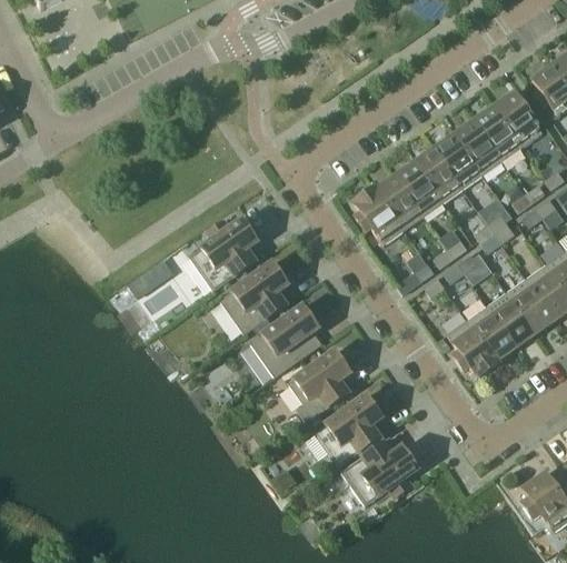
[(36,0),(41,10),(60,0),(36,0)]
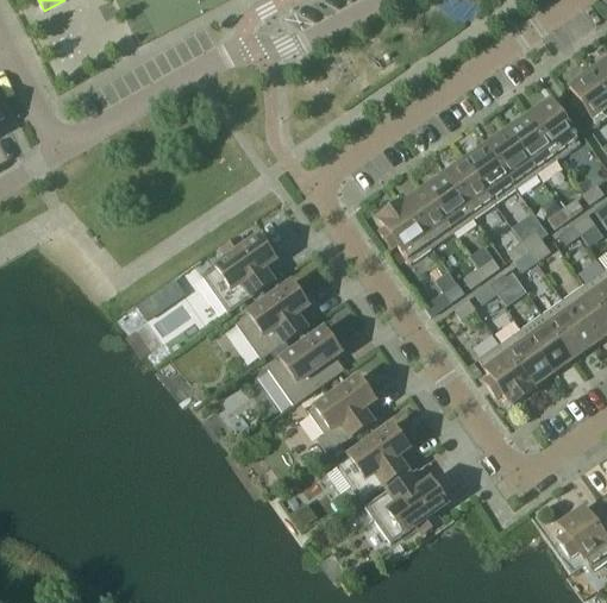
[(606,60),(592,70),(606,92),(606,60)]
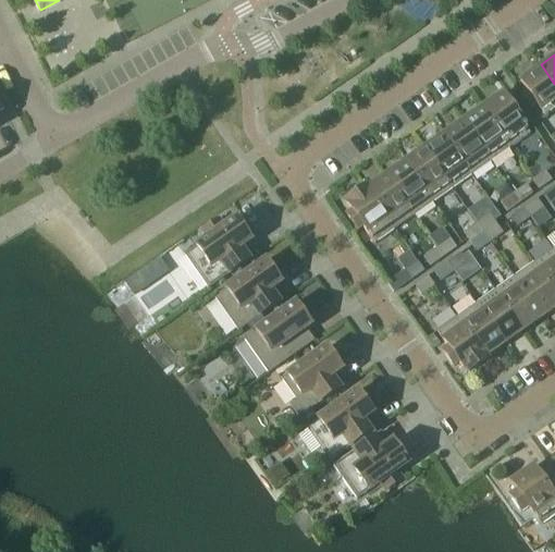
[(554,84),(541,64),(521,78),(527,87),(521,90),(531,105),(538,101),(546,114),(554,108),(554,84)]
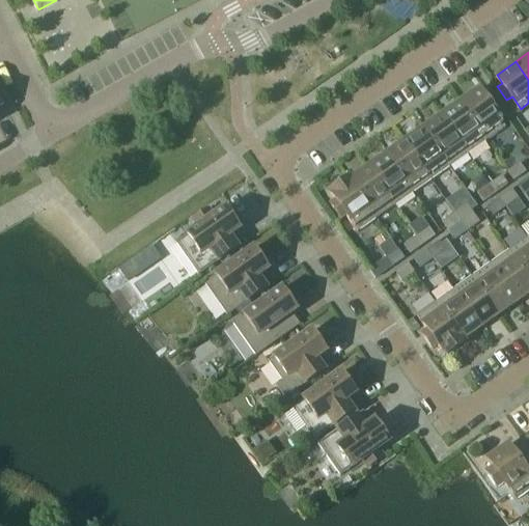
[(500,105),(491,91),(485,94),(479,87),(461,101),(488,138),(506,125),(495,108),(500,105)]
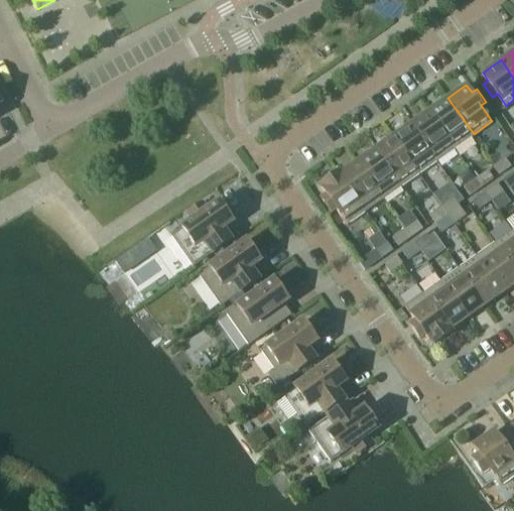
[(474,134),(447,98),(429,110),(456,147),(474,134)]
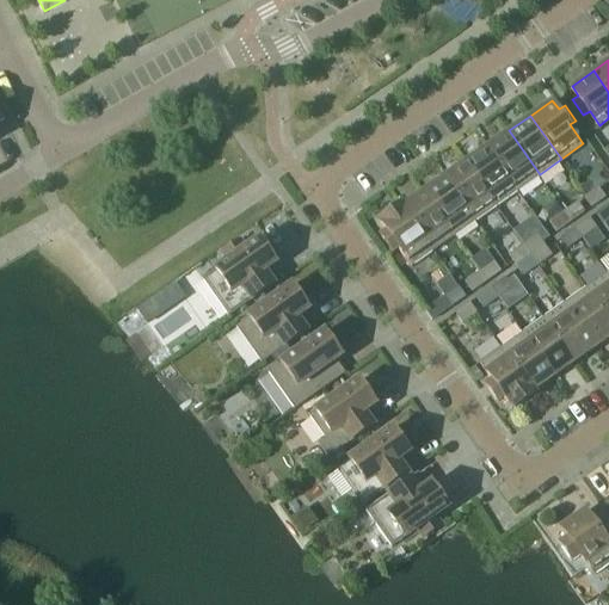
[(540,174),(509,130),(487,144),(518,189),(540,174)]
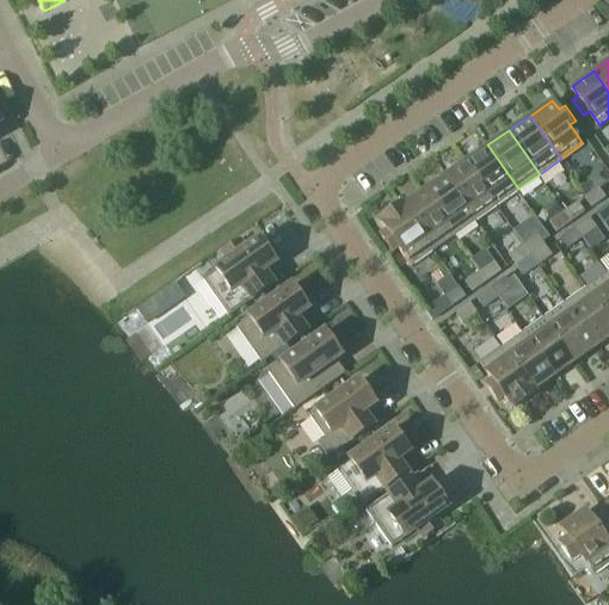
[(518,189),(487,144),(467,160),(498,203),(518,189)]
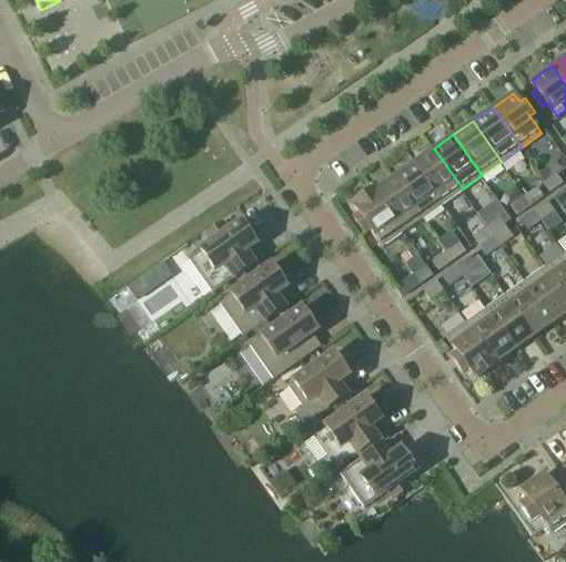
[(463,188),(434,149),(414,162),(443,203),(463,188)]
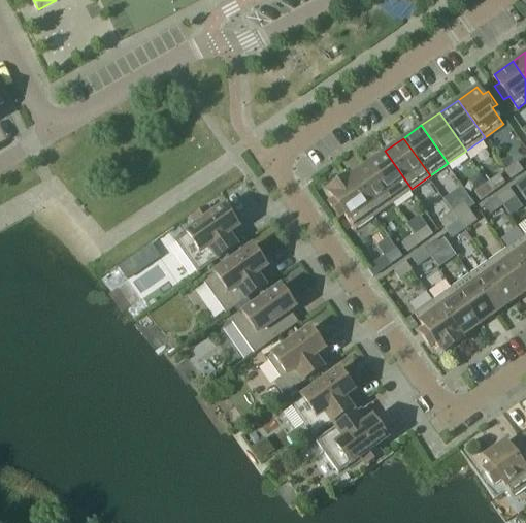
[(412,189),(385,151),(366,164),(393,201),(412,189)]
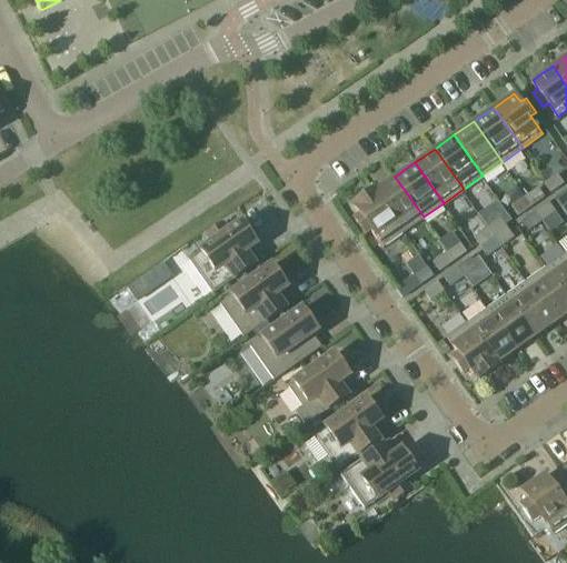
[(545,180),(551,190),(565,181),(558,171),(545,180)]
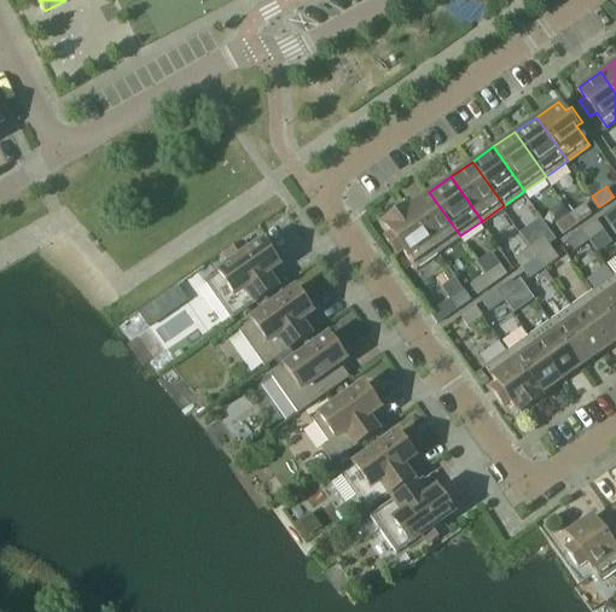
[(460,235),(429,192),(410,207),(407,204),(440,251),(460,235)]
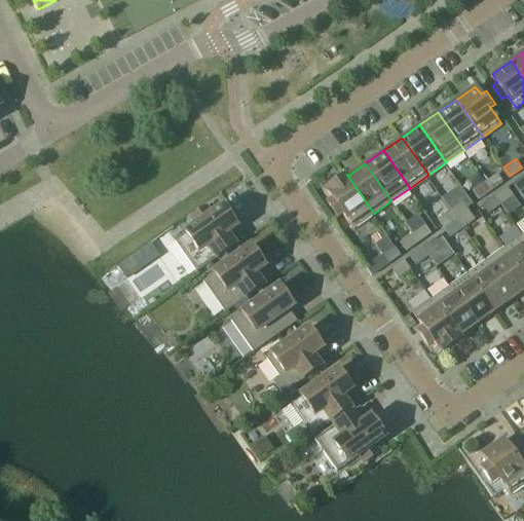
[(492,188),(503,180),(497,171),(486,180),(492,188)]
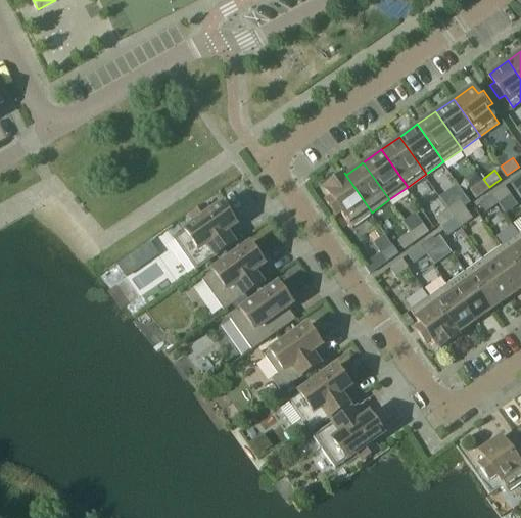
[(372,213),(344,173),(325,186),(332,196),(327,200),(336,214),(341,209),(352,226),(372,213)]
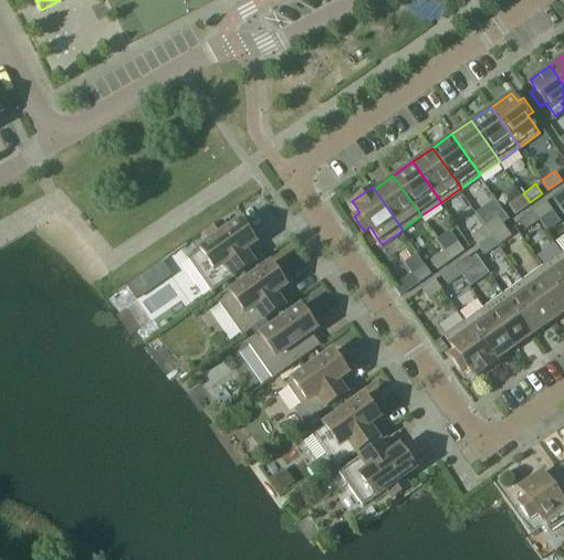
[(563,187),(553,194),(560,203),(563,200),(563,187)]
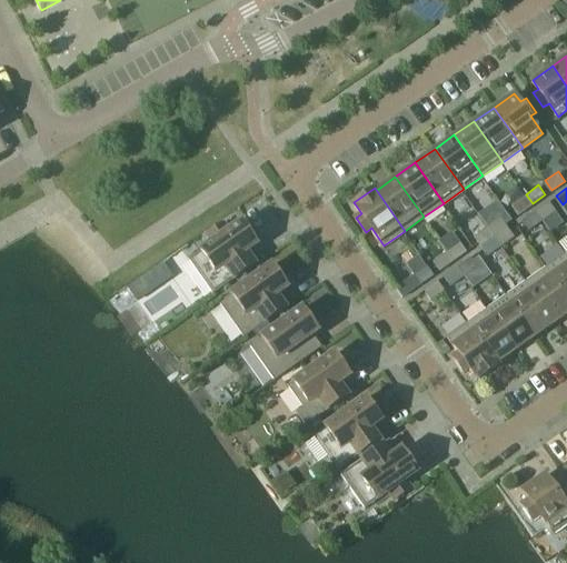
[(533,203),(526,194),(513,203),(519,213),(533,203)]
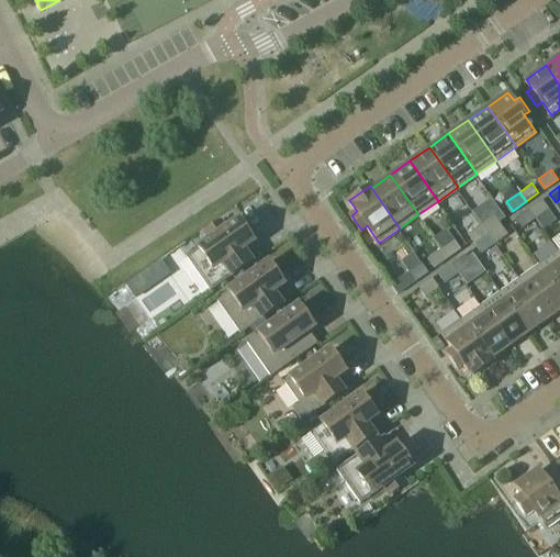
[(536,216),(549,207),(542,198),(529,207),(536,216)]
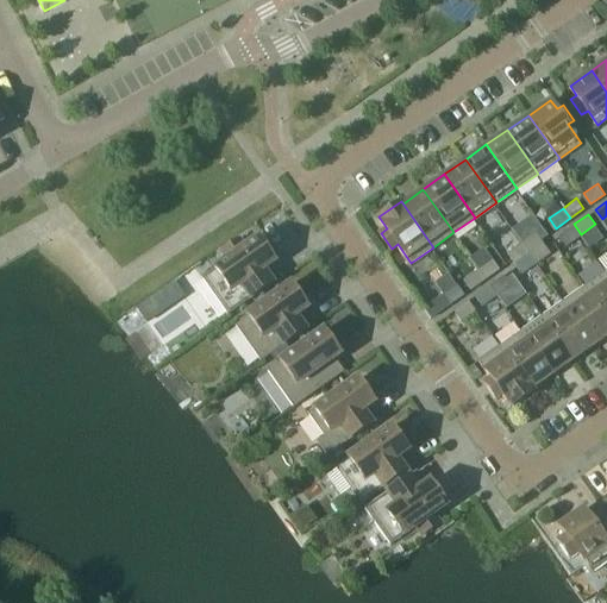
[(581,234),(574,224),(559,234),(567,244),(581,234)]
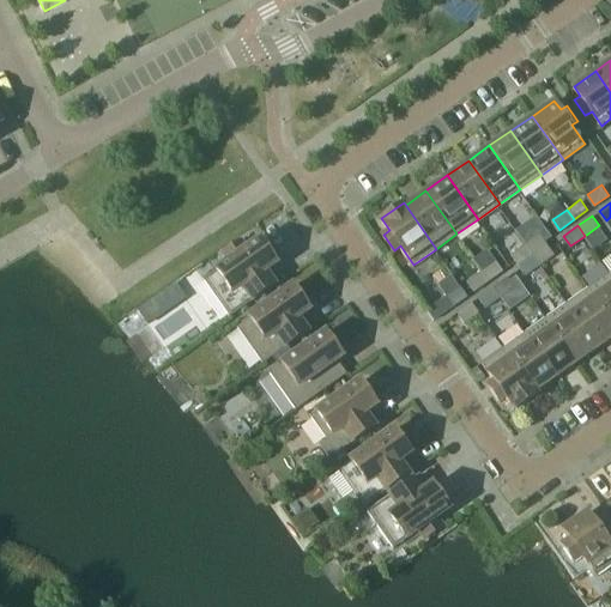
[(548,242),(540,232),(526,242),(533,253),(548,242)]
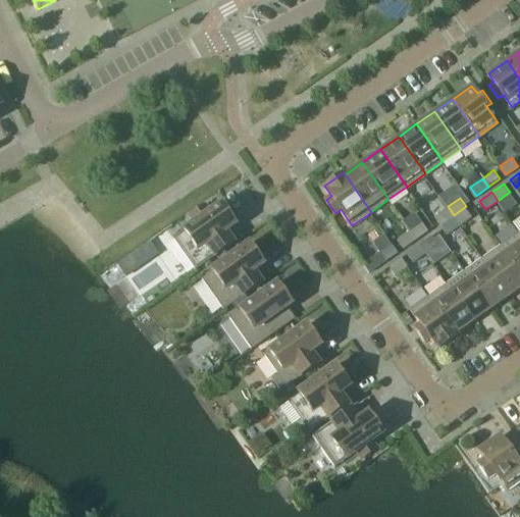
[(240,237),(231,225),(236,222),(221,202),(210,210),(205,203),(191,213),(196,220),(173,236),(196,267),(240,237)]
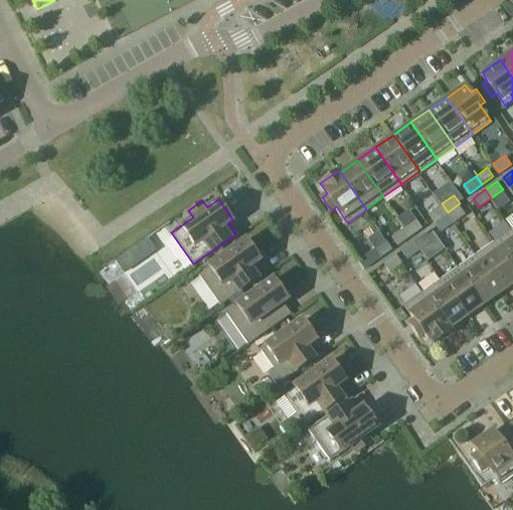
[(448,212),(442,203),(430,211),(436,220),(448,212)]
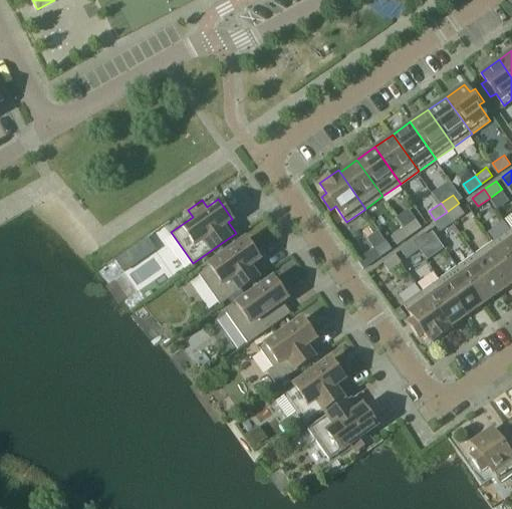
[(453,220),(465,212),(459,203),(447,212),(453,220)]
